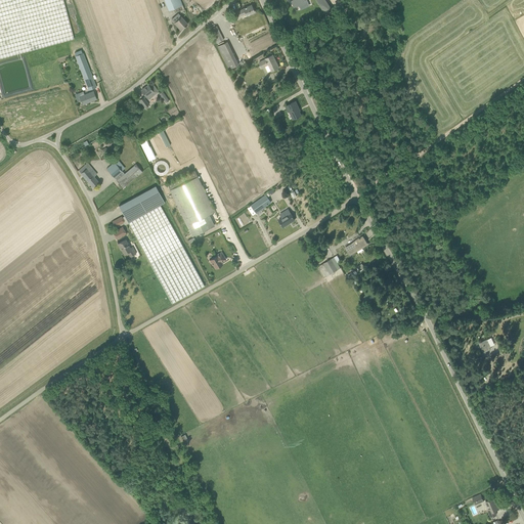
[(0,0),(0,58),(52,44),(75,39),(63,0),(0,0)]
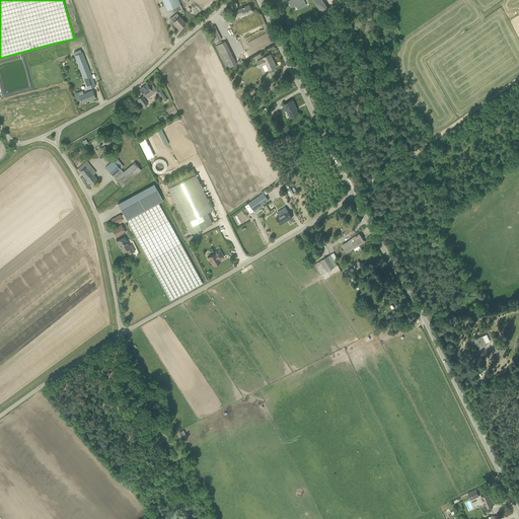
[(162,0),(167,10),(172,8),(173,12),(182,9),(180,5),(178,0),(162,0)]
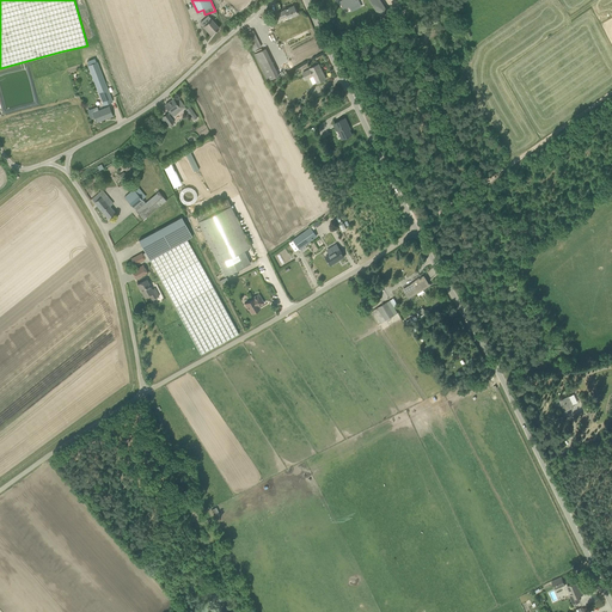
[(386,10),(380,0),(369,0),(378,14),(386,10)]
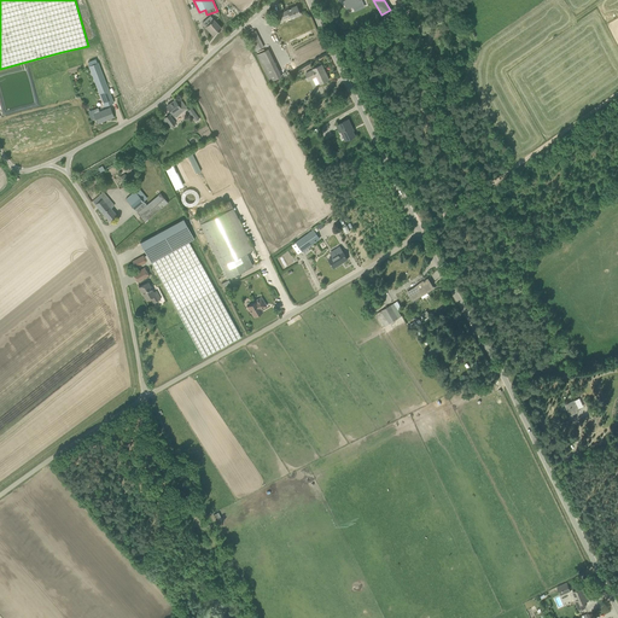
[(291,18),(301,13),(297,6),(287,10),(278,15),(280,19),(290,16),(291,18)]
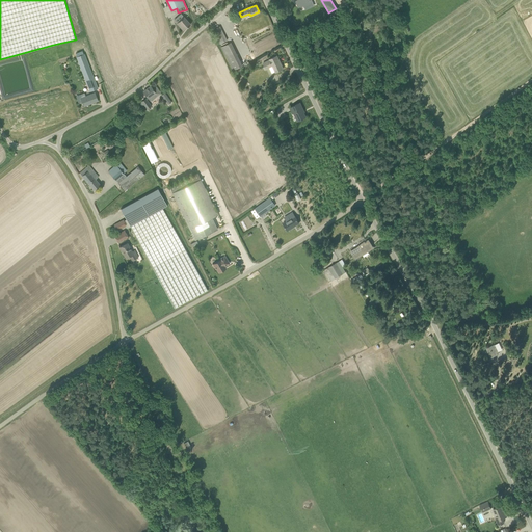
[(188,27),(191,24),(184,17),(181,19),(177,23),(183,30),(187,26),(188,27)]
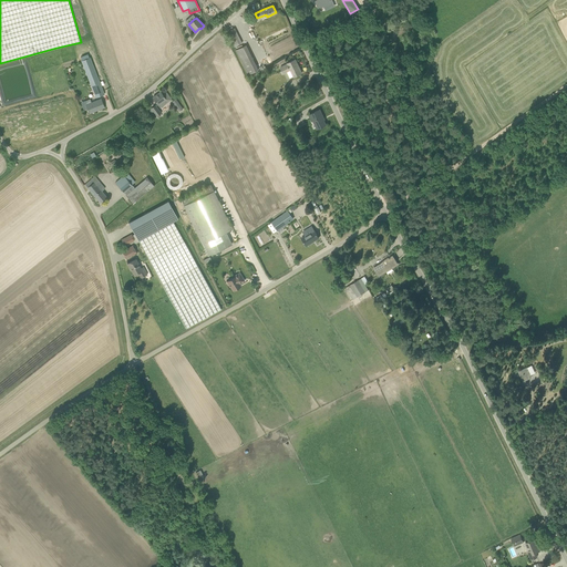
[(241,43),(237,33),(234,28),(227,32),(235,47),(241,43)]
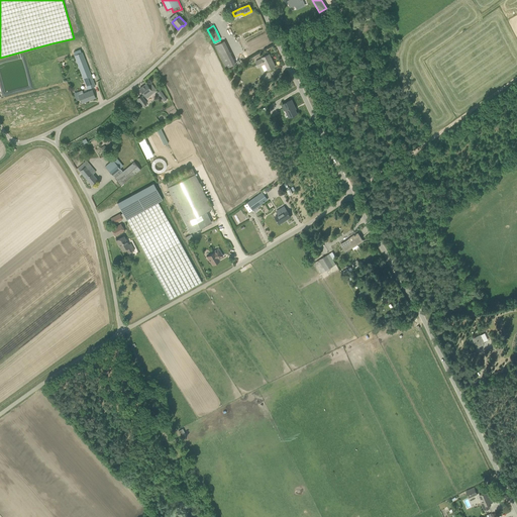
[(219,55),(228,49),(224,41),(215,45),(219,55)]
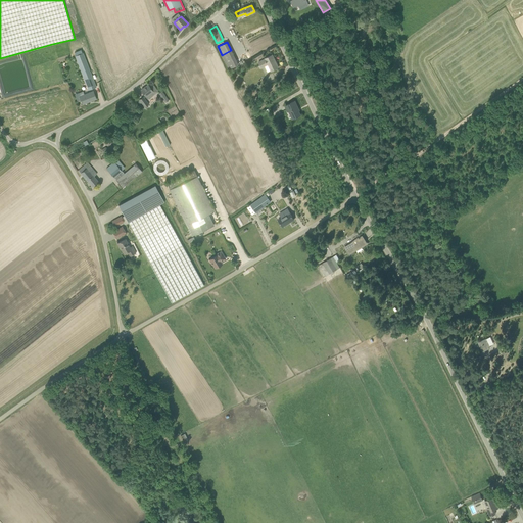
[(76,56),(89,90),(96,87),(83,53),(76,56)]
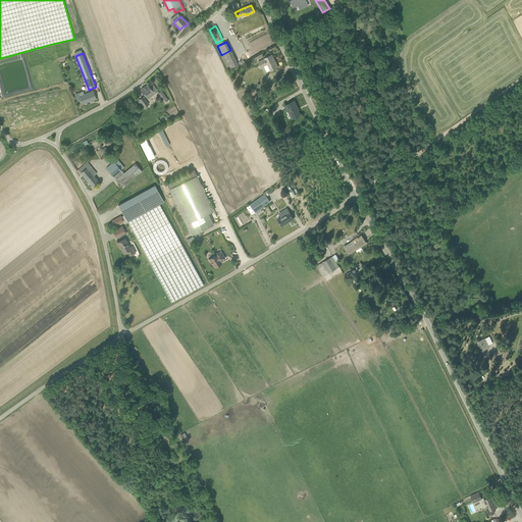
[(267,65),(270,71),(278,67),(272,54),(264,58),(258,62),(261,68),(267,65)]
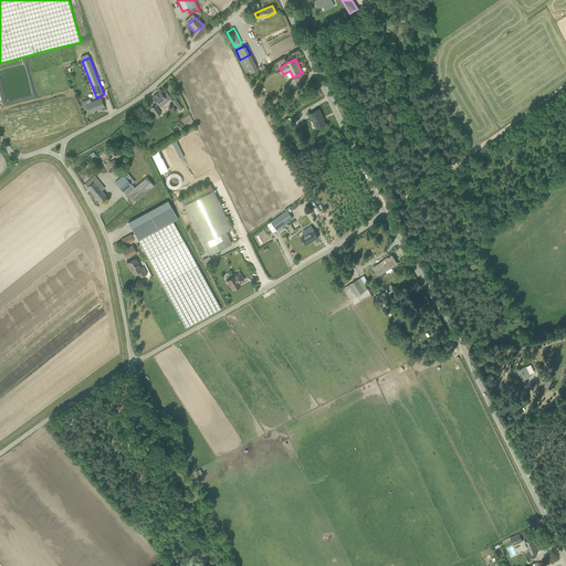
[(163,95),(160,92),(153,97),(158,104),(160,107),(171,98),(166,93),(163,95)]
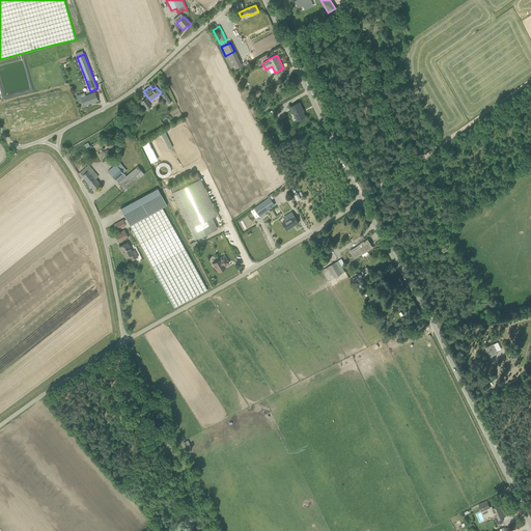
[(81,98),(84,106),(98,101),(94,92),(81,98)]
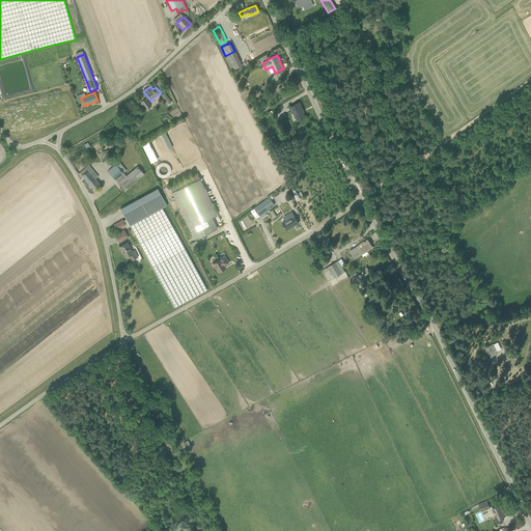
[(168,105),(171,103),(171,102),(165,92),(161,94),(168,105)]
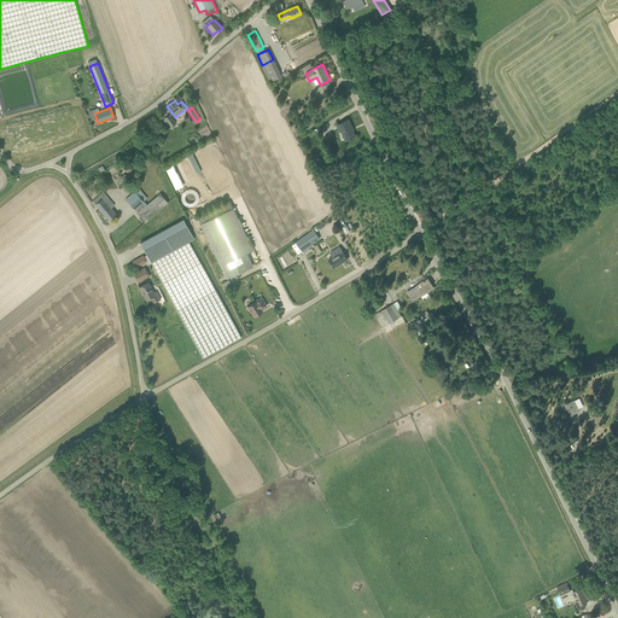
[(169,115),(165,118),(172,127),(176,123),(169,115)]
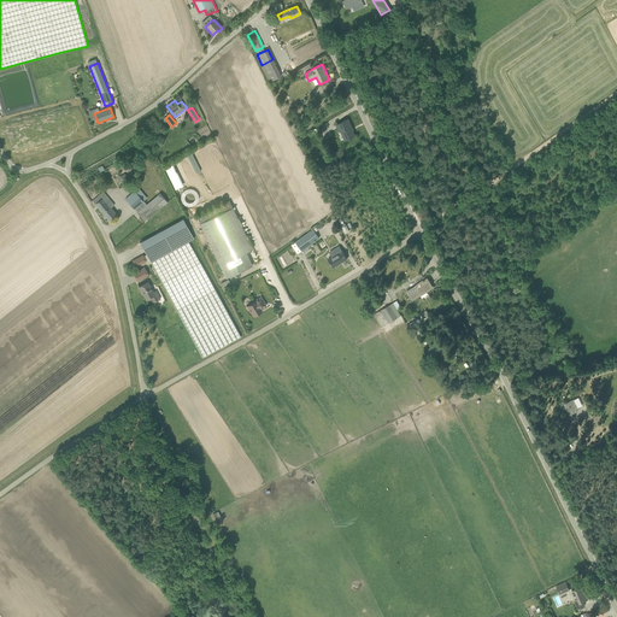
[(352,128),(348,119),(336,125),(340,131),(341,131),(346,140),(354,136),(352,129),(352,128)]
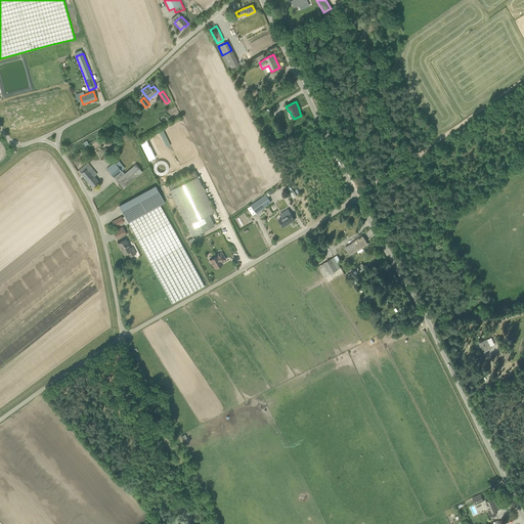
[(129,132),(120,114),(113,117),(122,135),(129,132)]
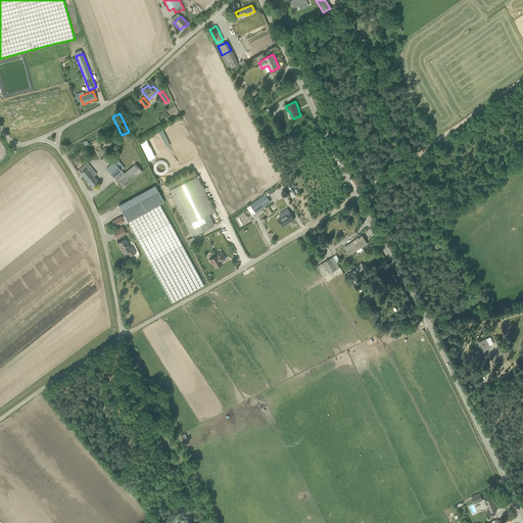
[(168,146),(171,145),(162,129),(159,131),(168,146)]
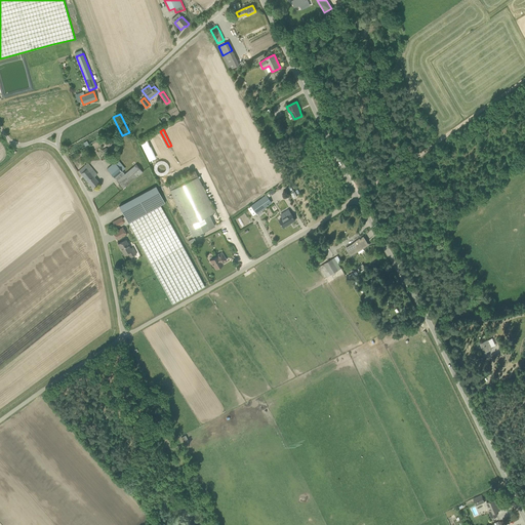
[(157,161),(147,138),(139,142),(150,164),(157,161)]
